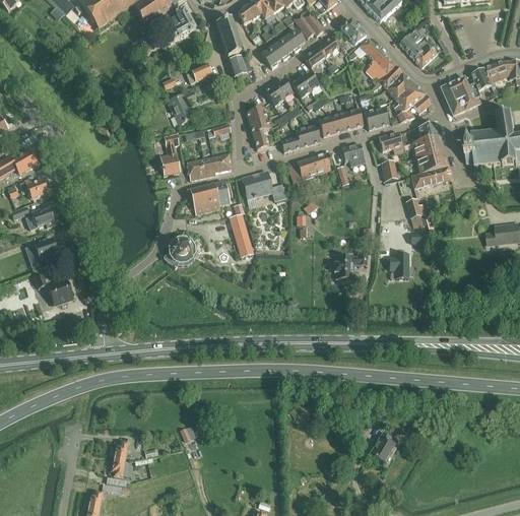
[(0,0),(0,4),(7,11),(17,0),(0,0)]
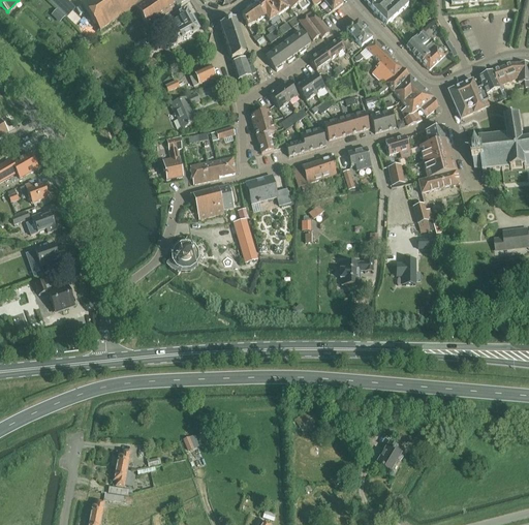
[(130,8),(134,5),(142,0),(80,0),(99,29),(130,8)]
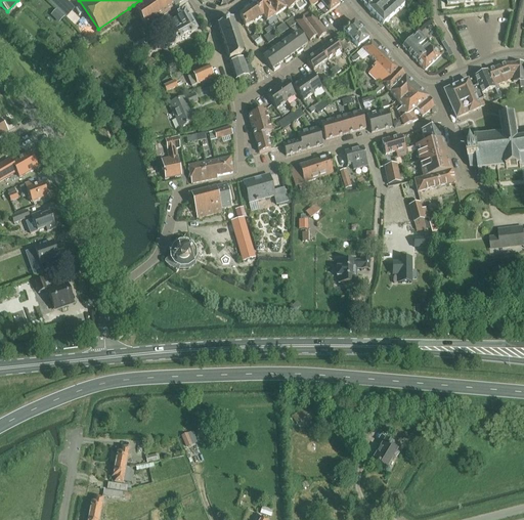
[(140,0),(133,5),(146,27),(159,18),(158,15),(165,11),(167,12),(186,0),(140,0)]
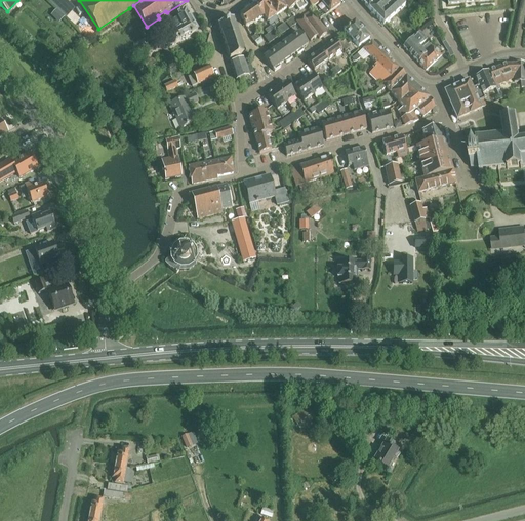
[(256,4),(264,14),(267,19),(275,13),(265,0),(258,0),(255,2),(256,4)]
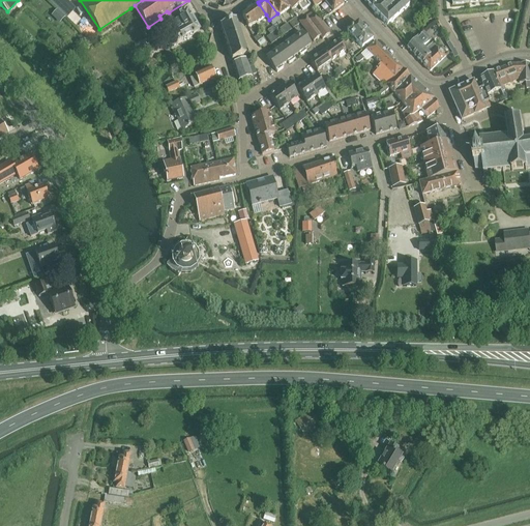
[(267,0),(277,13),(289,6),(284,0),(267,0)]
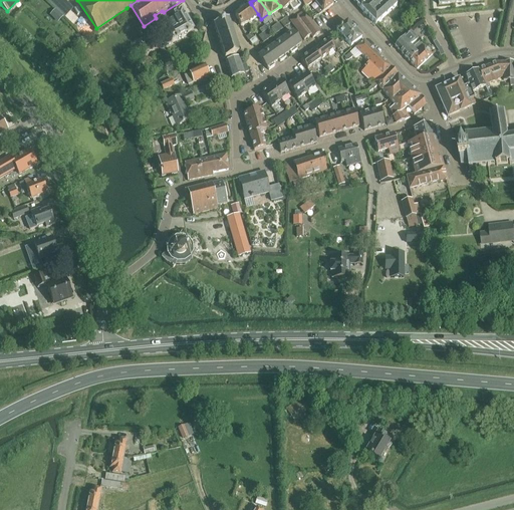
[(301,0),(302,1),(305,5),(309,2),(311,0),(314,0),(318,5),(315,7),(319,12),(322,9),(331,2),(329,0),(301,0)]
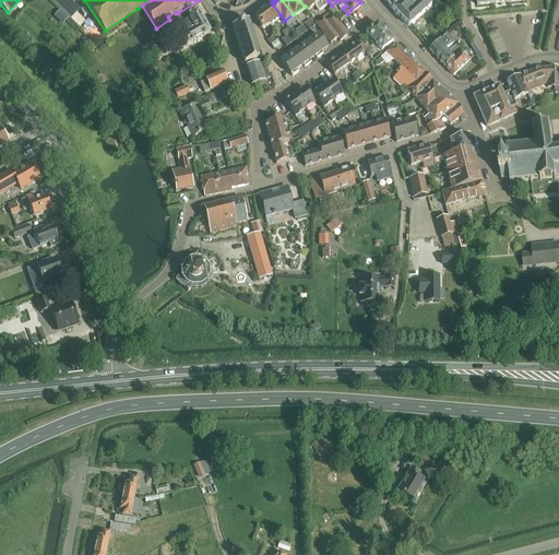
[(400,0),(393,7),(408,23),(430,3),(427,0),(400,0)]
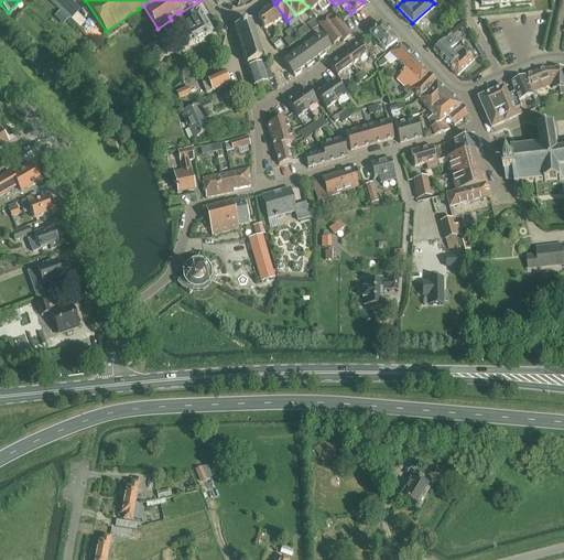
[(273,22),(283,15),(275,4),(274,2),(258,14),(263,27),(273,22)]
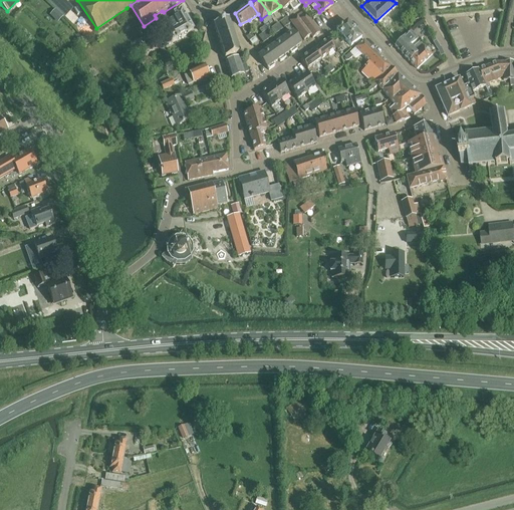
[(55,6),(50,11),(54,15),(59,10),(55,6)]
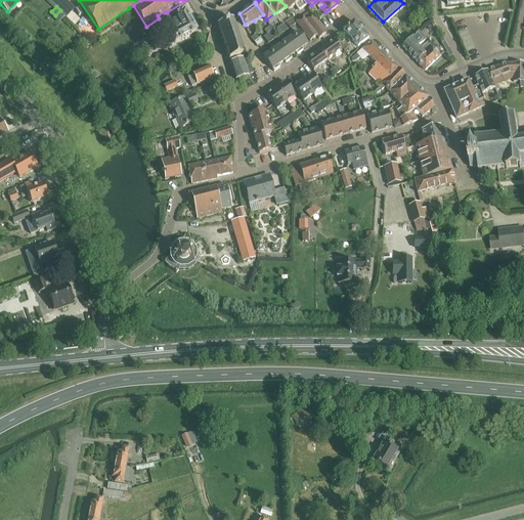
[(169,34),(174,42),(197,30),(184,8),(177,12),(175,10),(169,14),(167,12),(165,11),(158,15),(159,18),(161,22),(160,22),(167,35),(169,34)]
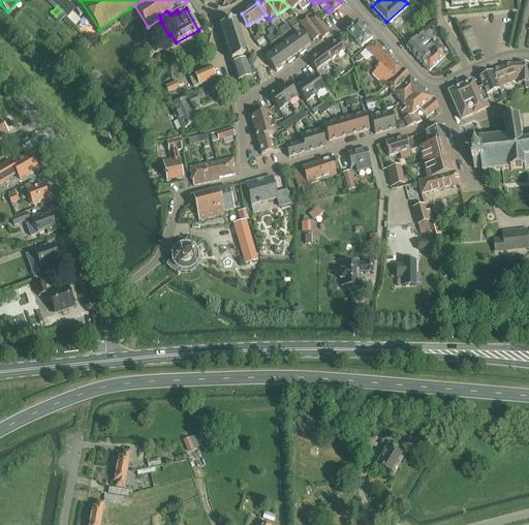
[(321,37),(329,32),(314,12),(313,12),(311,9),(299,19),(296,14),(288,21),(292,27),(300,22),(312,39),(319,34),(321,37)]
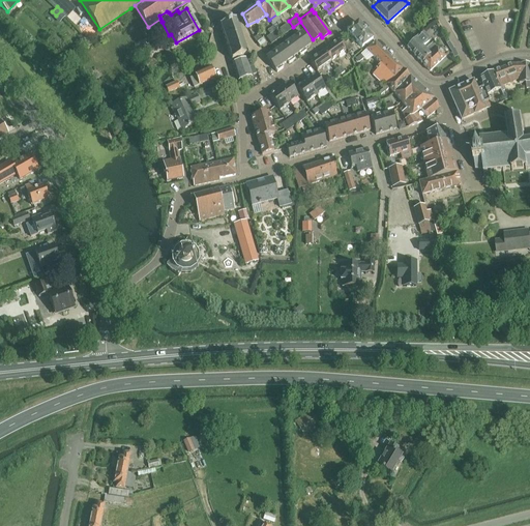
[(221,23),(232,58),(231,58),(232,61),(246,57),(245,54),(247,53),(235,17),(221,23)]
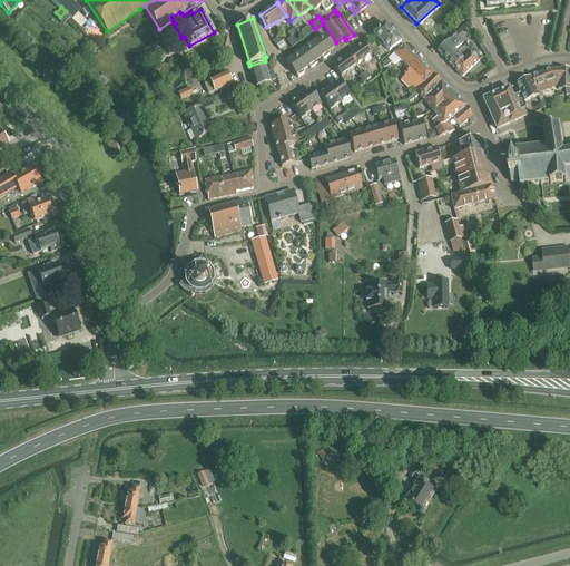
[(384,21),(373,31),(389,49),(400,39),(384,21)]
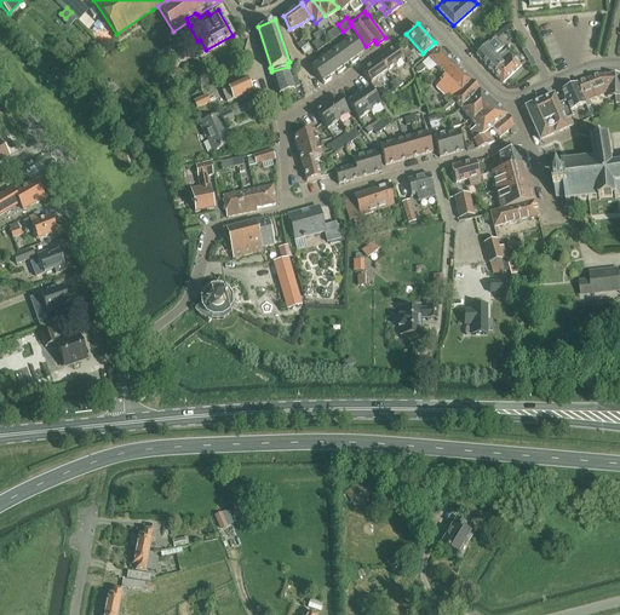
[(317,49),(327,41),(319,29),(313,33),(316,38),(311,41),(317,49)]
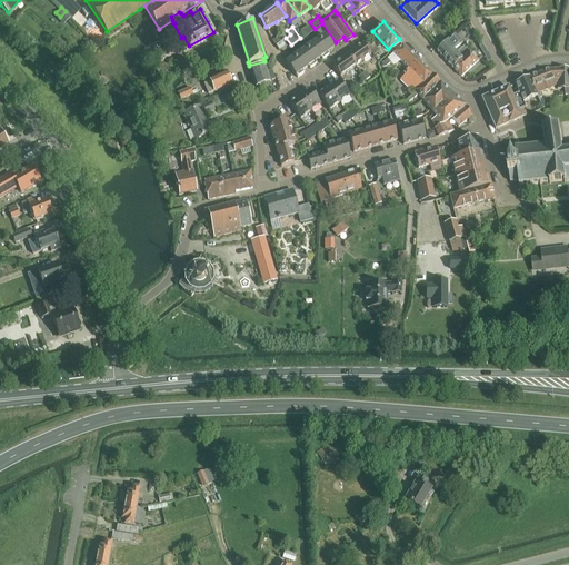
[(327,50),(332,46),(323,32),(286,59),(297,75),(303,70),(302,68),(308,63),(309,66),(316,61),(315,59),(320,55),(322,57),(329,52),(327,50)]
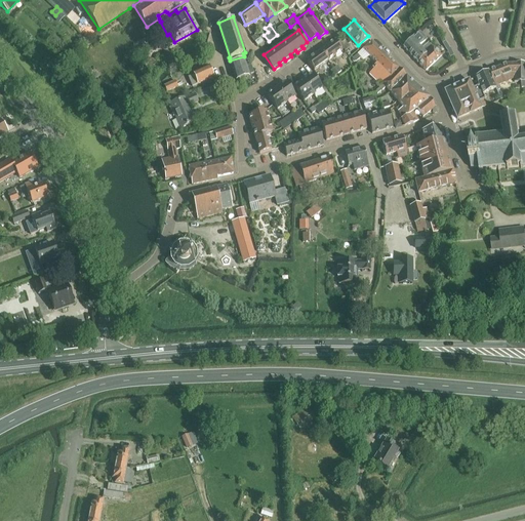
[(416,32),(404,44),(418,59),(427,51),(418,44),(419,43),(426,37),(425,36),(421,38),(416,32)]
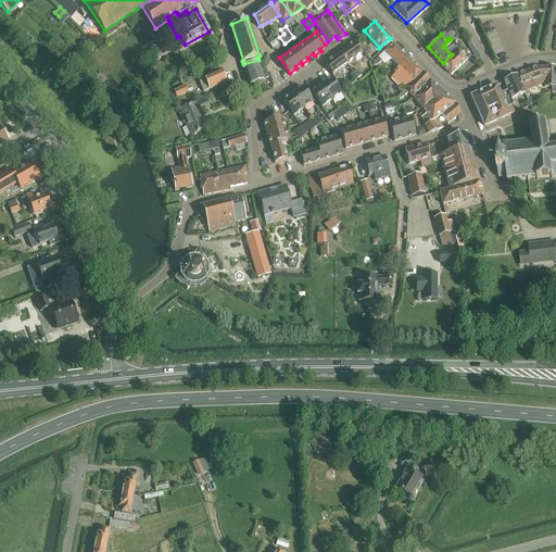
[(469,38),(466,40),(472,50),(476,48),(469,38)]
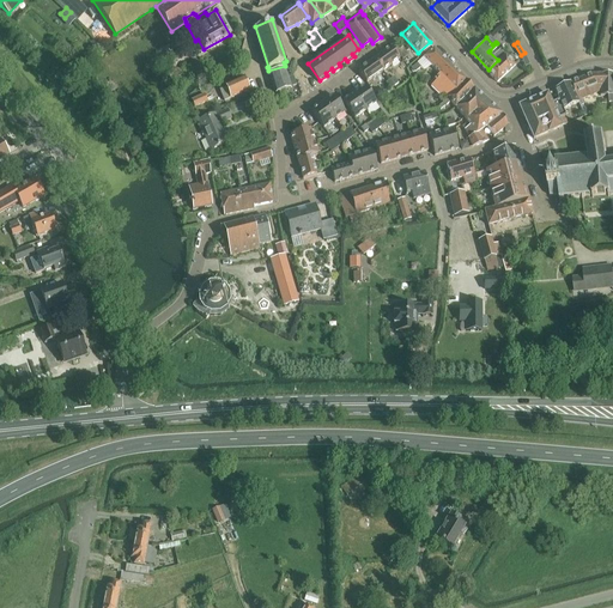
[(375,56),(383,67),(399,56),(390,44),(375,56)]
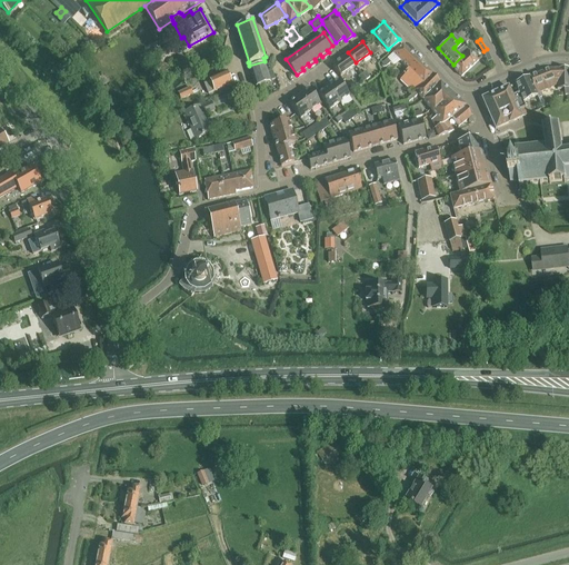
[(368,45),(373,52),(379,49),(373,41),(371,43),(368,45)]
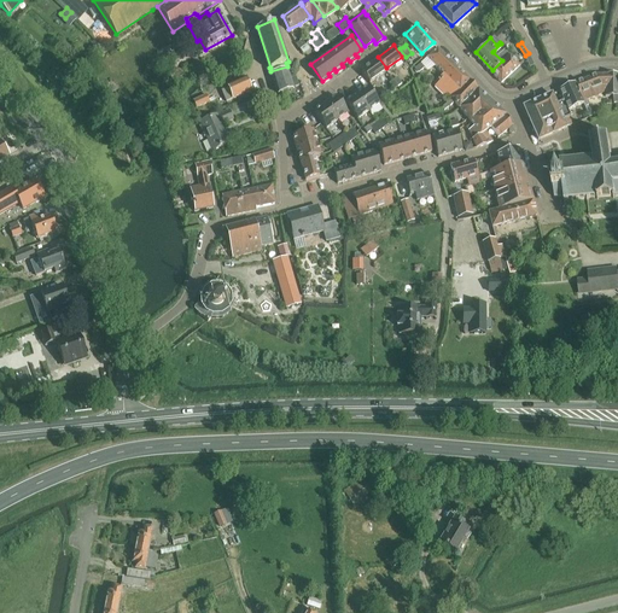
[(452,95),(470,77),(454,62),(437,46),(427,56),(415,66),(418,69),(425,63),(429,66),(435,63),(443,71),(438,76),(439,77),(435,83),(444,93),(447,91),(452,95)]
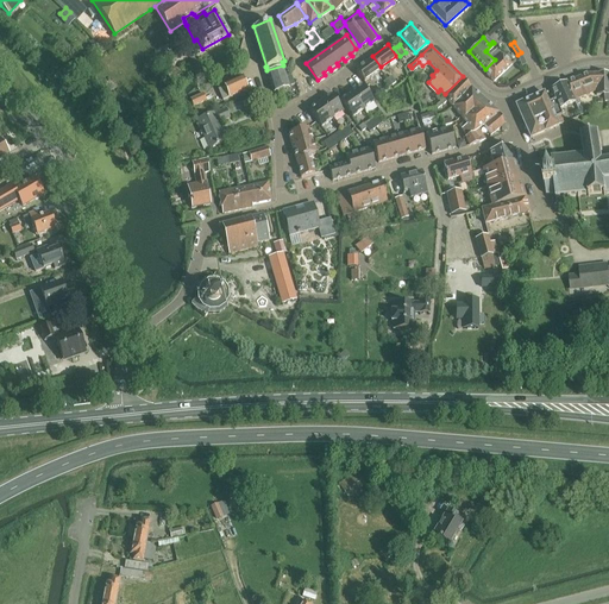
[(495,60),(485,69),(494,79),(512,62),(496,45),(489,52),(487,50),(485,51),(495,60)]
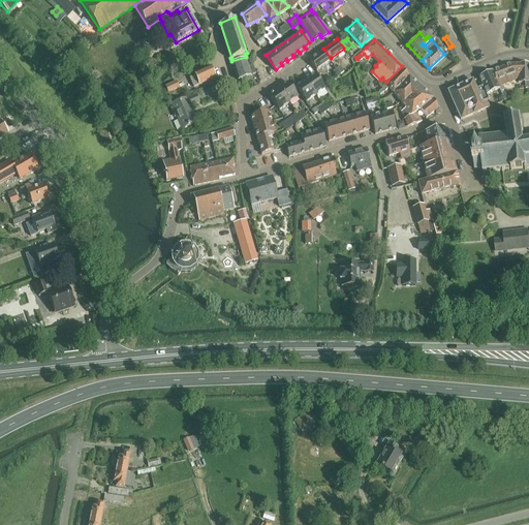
[(310,58),(316,68),(331,58),(323,49),(310,58)]
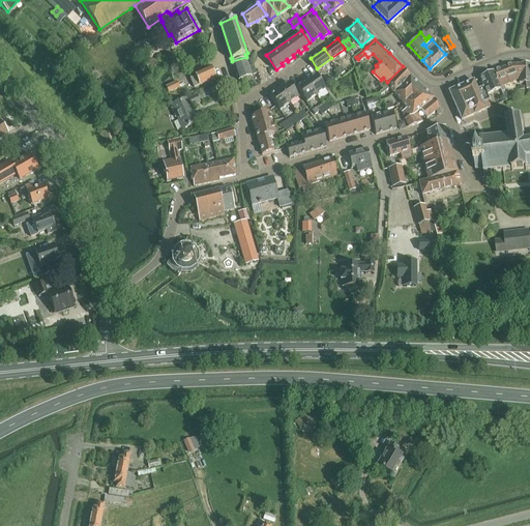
[(232,61),(235,70),(238,79),(252,74),(251,72),(256,70),(254,63),(248,65),(246,57),(232,61)]
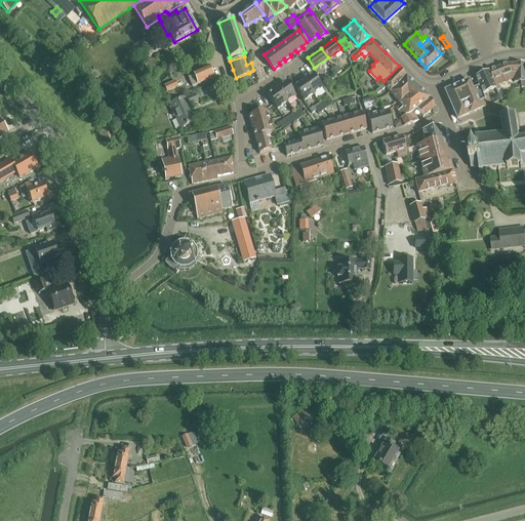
[(488,69),(495,85),(496,87),(500,86),(498,82),(514,76),(514,79),(520,79),(521,84),(524,84),(524,61),(506,61),(488,69)]
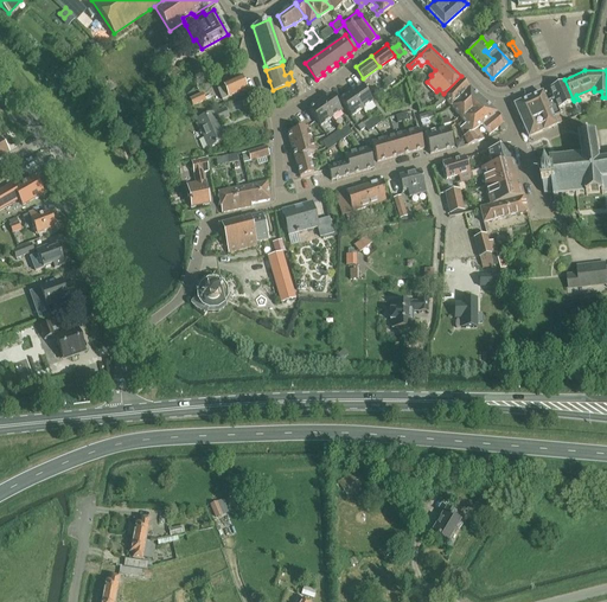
[(224,83),(218,87),(223,97),(229,94),(230,95),(247,87),(241,74),(223,82),(224,83)]
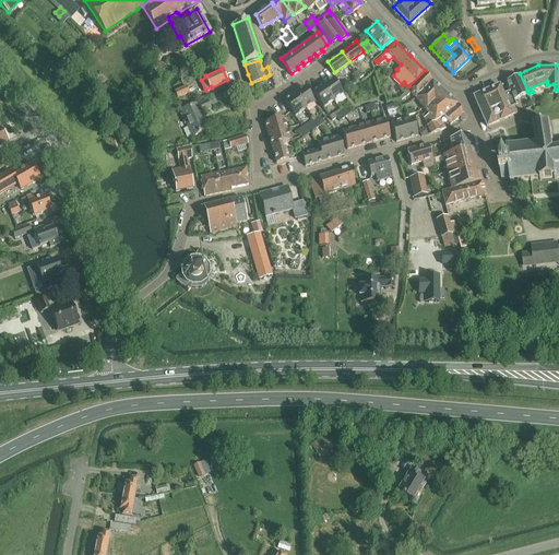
[(425,70),(408,86),(408,87),(400,94),(401,96),(411,90),(414,94),(432,77),(425,70)]
